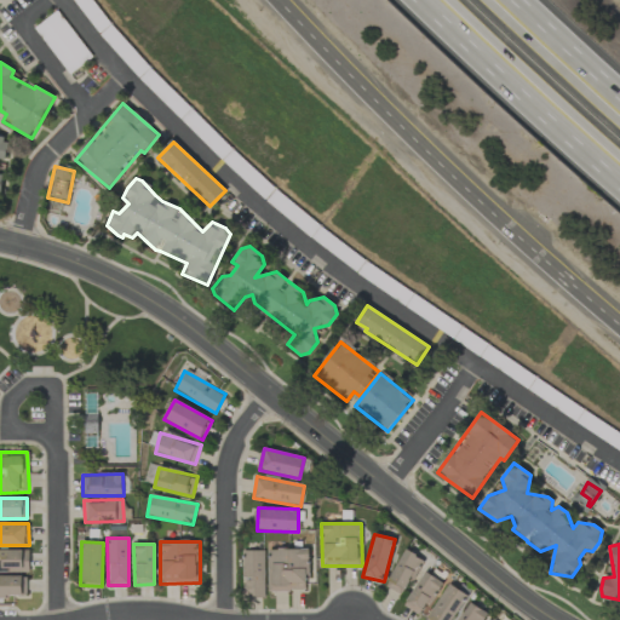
[(268,592),(309,591),(308,549),(267,550),(268,592)]
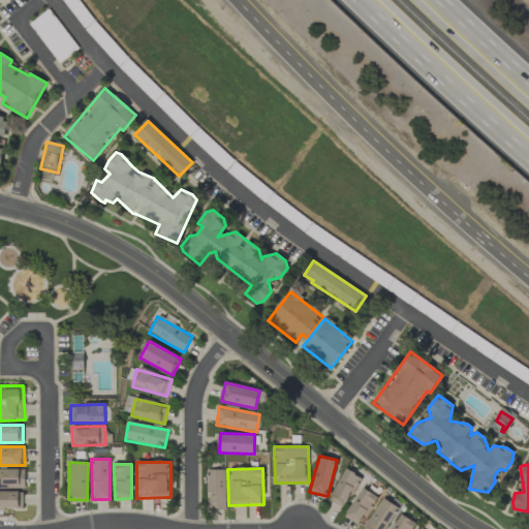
[(24,469),(0,469),(0,488),(25,489),(24,469)]
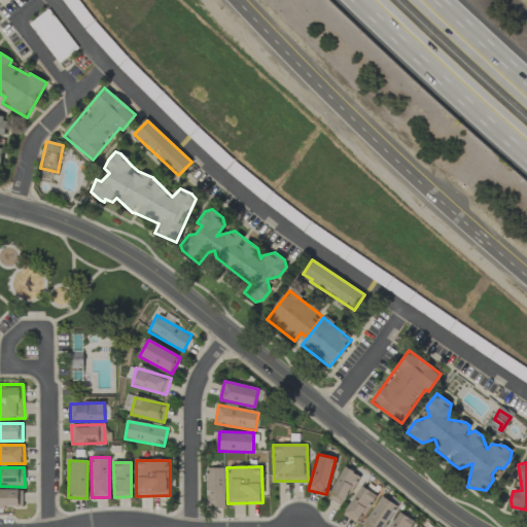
[(327,499),(344,506),(359,476),(344,467),(327,499)]
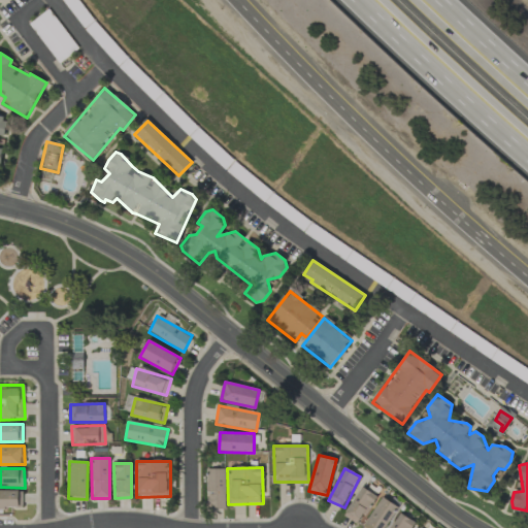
[(225,508),(225,469),(207,469),(206,508),(225,508)]
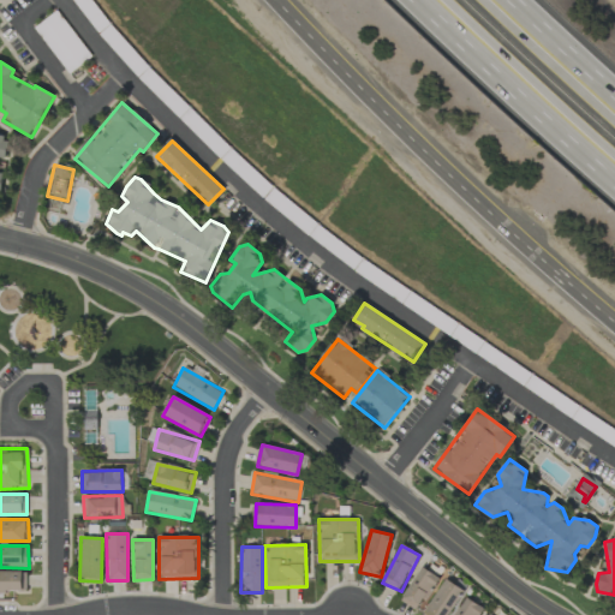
[(401,603),(422,611),(437,575),(418,567),(401,603)]
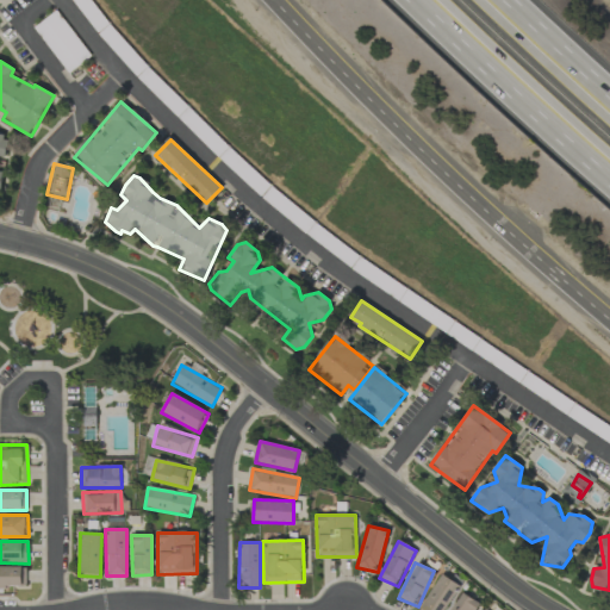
[(0,566),(0,586),(25,587),(26,567),(0,566)]
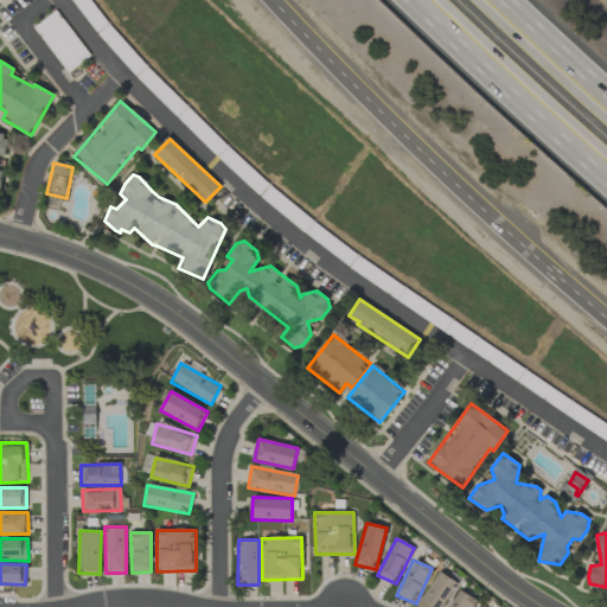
[(442,606),(457,581),(438,572),(419,606),(442,606)]
